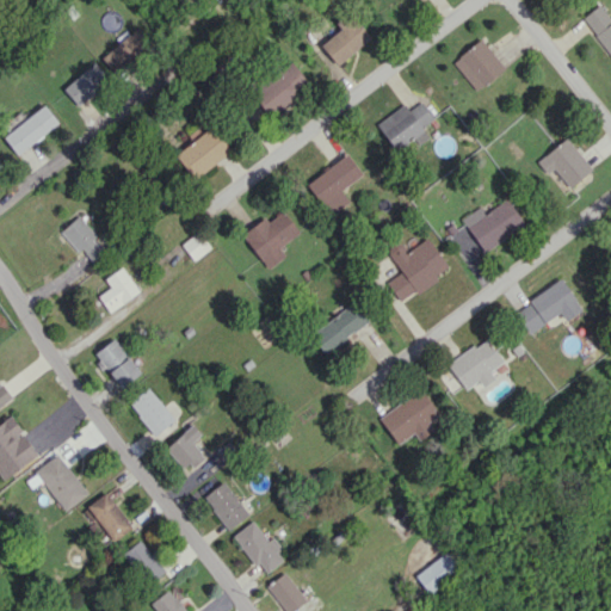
[(610,20),(599,4),(582,17),(610,55),(610,20)]
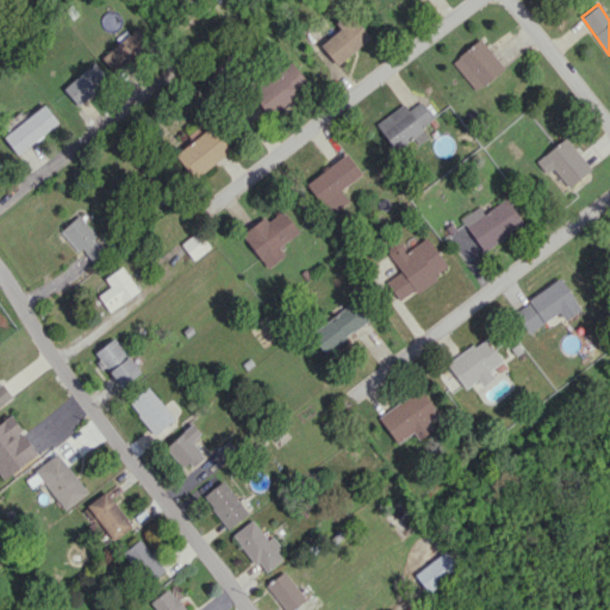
[(334,63),(369,41),(350,11),(335,20),(341,30),(321,43),(334,63)]
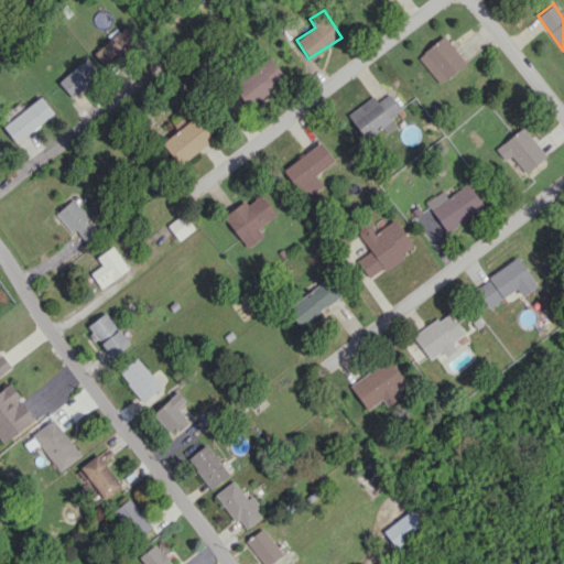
[(94,52),(105,67),(138,41),(128,26),(94,52)]
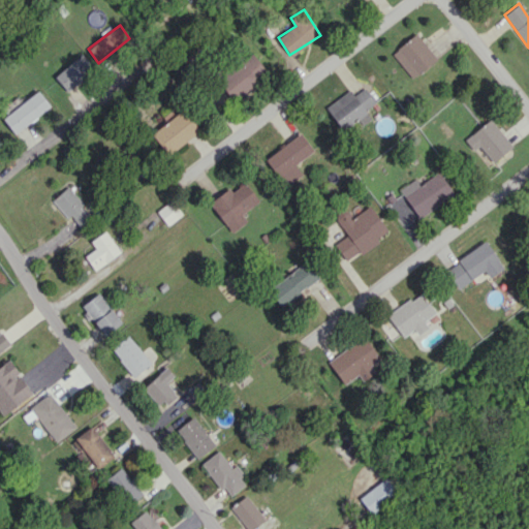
[(412,79),(436,58),(415,33),(392,53),(412,79)]
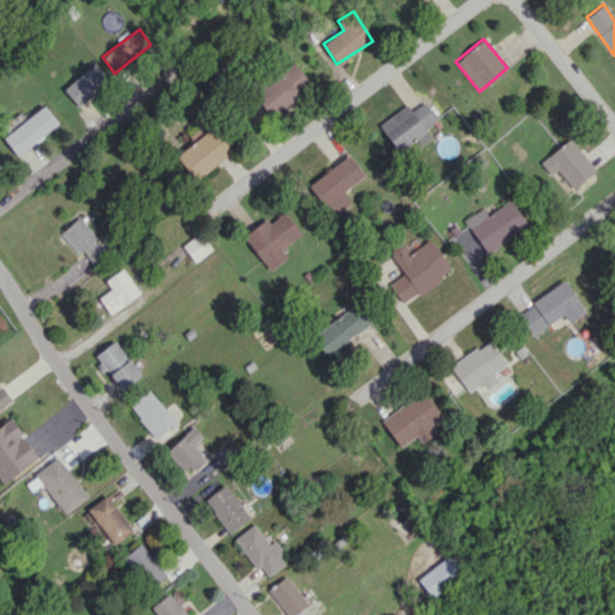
[(252,88),(267,113),(310,87),(296,61),(252,88)]
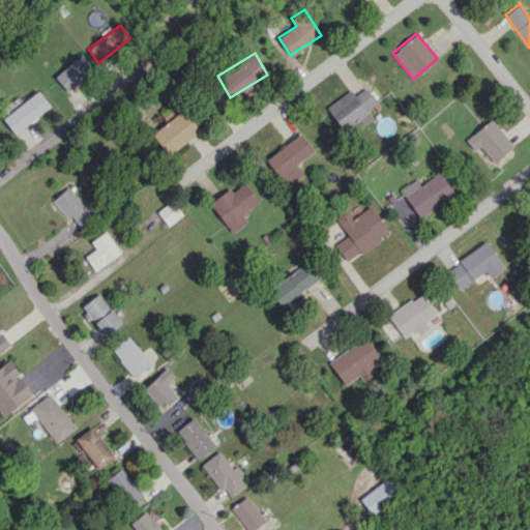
[(55,76),(66,91),(94,70),(83,55),(55,76)]
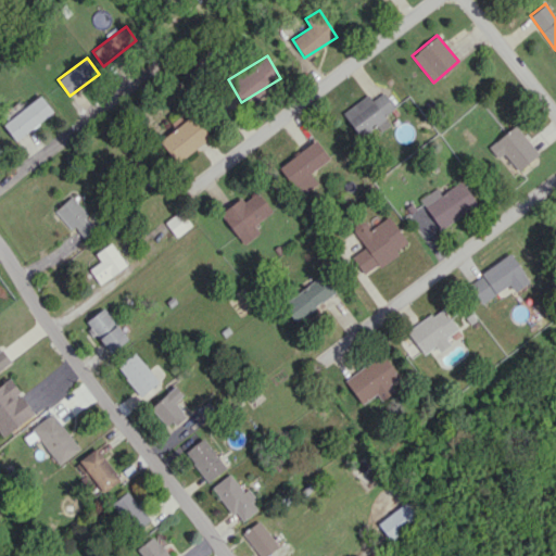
[(342,112),(362,139),(387,121),(383,115),(394,108),(383,91),(371,100),(368,93),(342,112)]
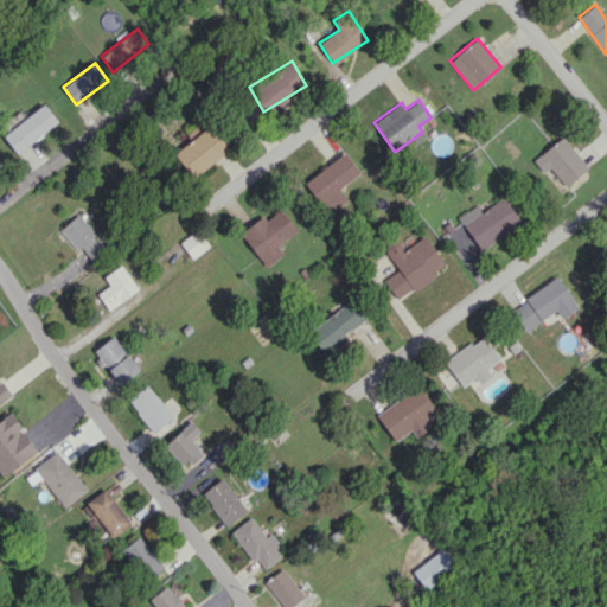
[(2,132),(14,152),(58,125),(46,106),(2,132)]
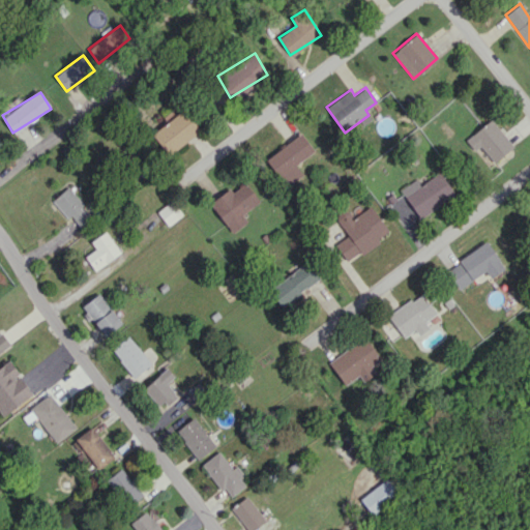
[(201,130),(184,109),(152,133),(168,155),(201,130)]
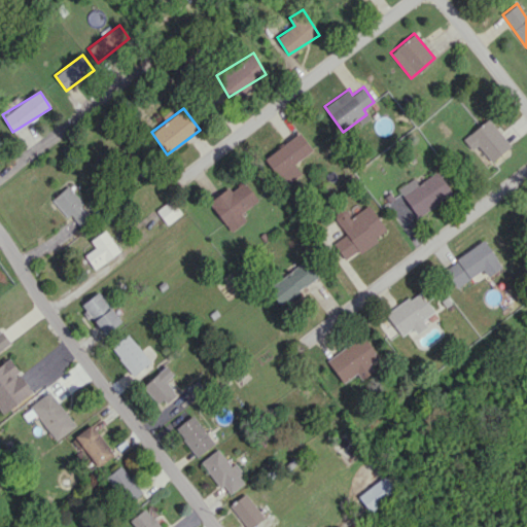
[(472,149),(477,146),(491,162),(511,144),(487,118),(463,139),(472,149)]
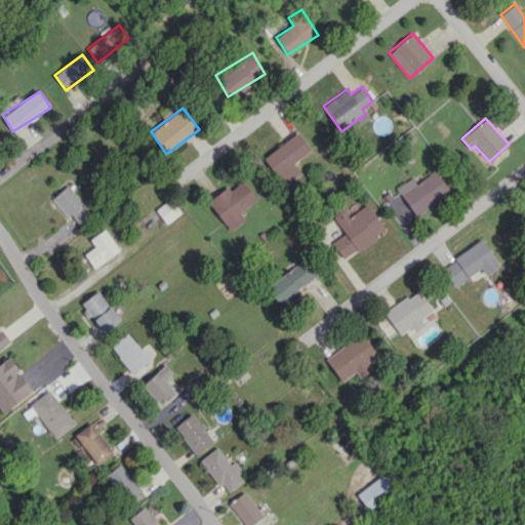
[(311,151),(299,133),(264,156),(281,185),(299,173),(292,162),(311,151)]
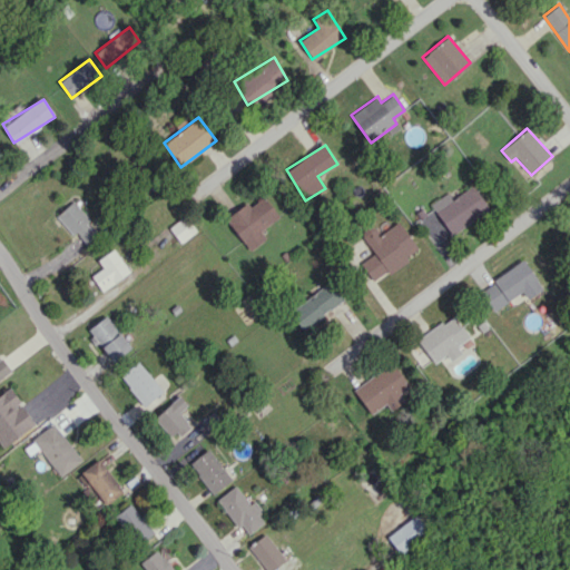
[(452,198),(448,192),(430,204),(451,235),(489,209),(472,185),(452,198)]
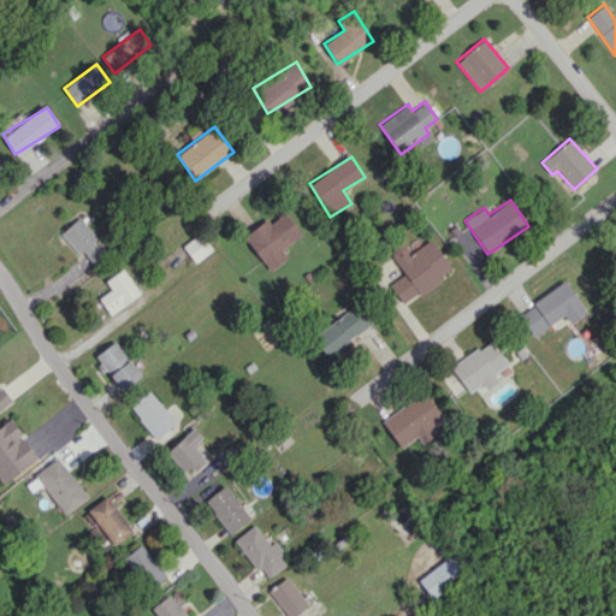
[(282,249),(302,234),(285,212),(271,223),(267,218),(243,236),(270,271),(288,256),(282,249)]
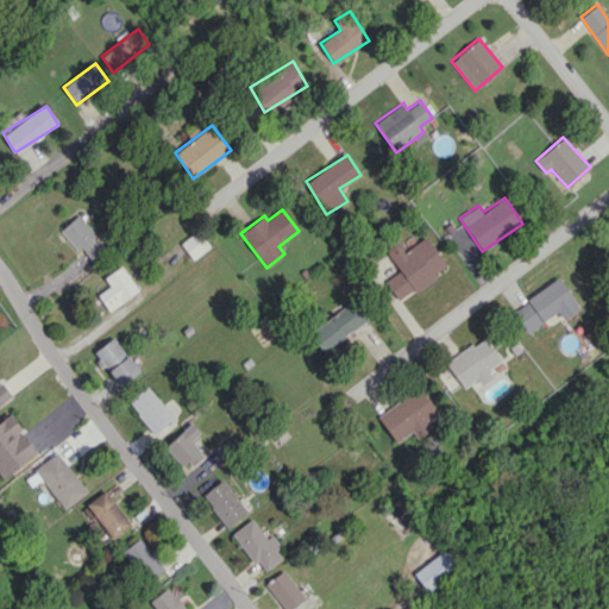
[(81,248),(94,262),(106,251),(92,237),(95,233),(77,214),(60,231),(77,250),(81,248)]
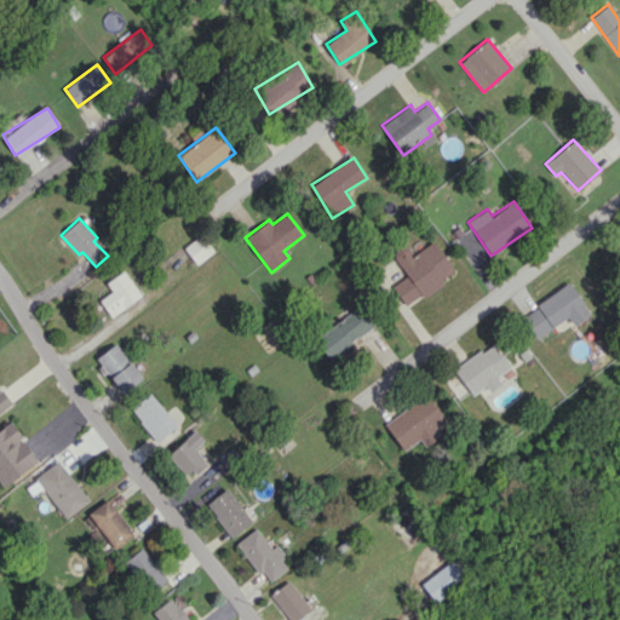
[(213,251),(201,235),(184,247),(196,264),(213,251)]
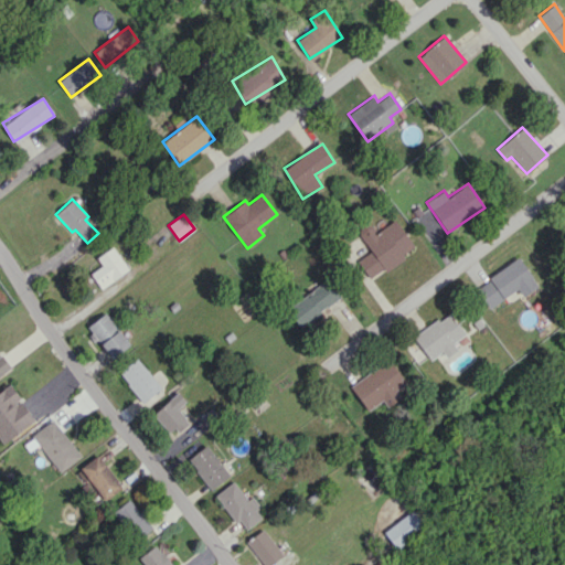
[(370,279),(405,257),(403,253),(413,247),(395,220),(375,232),(369,222),(356,230),(371,252),(358,259),(370,279)]
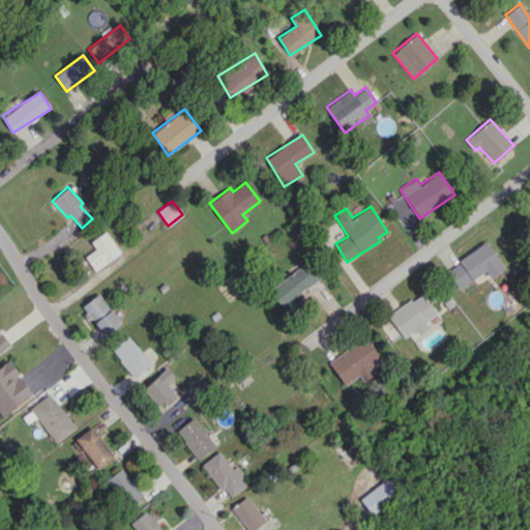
[(85,256),(93,270),(120,254),(107,231),(90,240),(95,249),(85,256)]
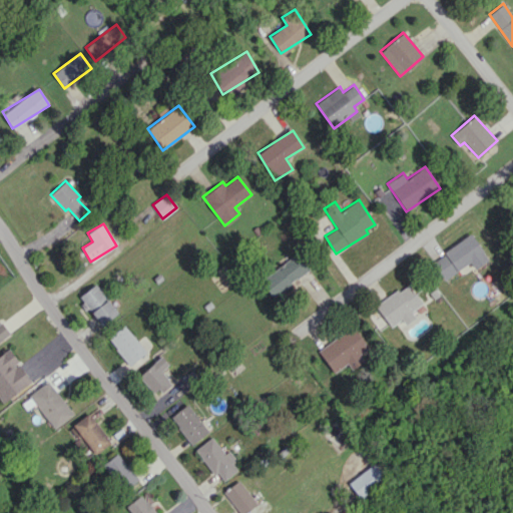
[(443,280),(470,262),(474,270),(488,260),(471,233),(431,261),(443,280)]
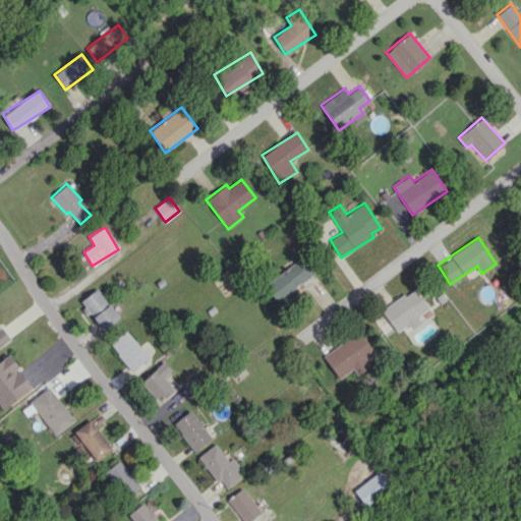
[(274,300),(313,276),(303,258),(263,283),(274,300)]
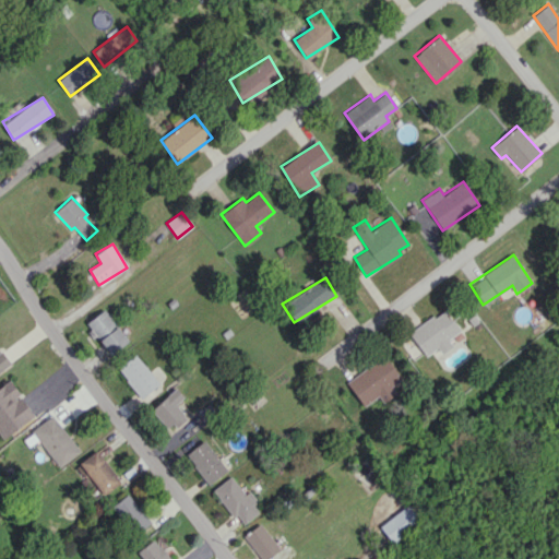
[(408,332),(425,356),(438,347),(441,354),(452,346),(447,339),(460,330),(443,308),(408,332)]
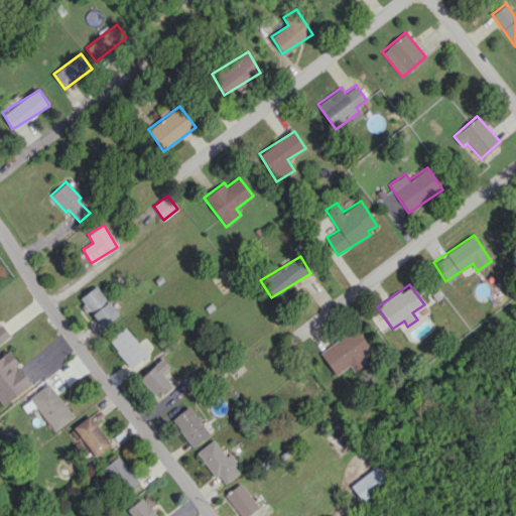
[(103,327),(119,313),(96,285),(80,298),(103,327)]
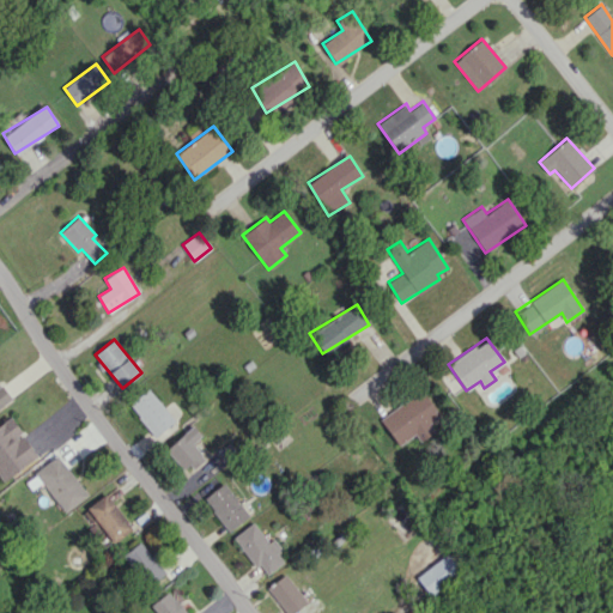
[(0,407),(12,398),(1,383),(0,383),(0,407)]
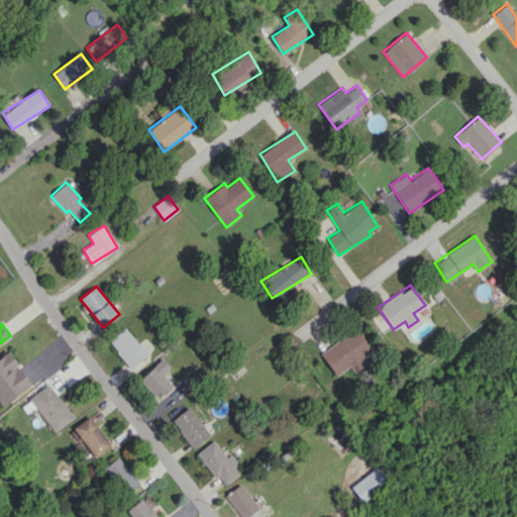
[(146,356),(126,327),(109,340),(129,369),(146,356)]
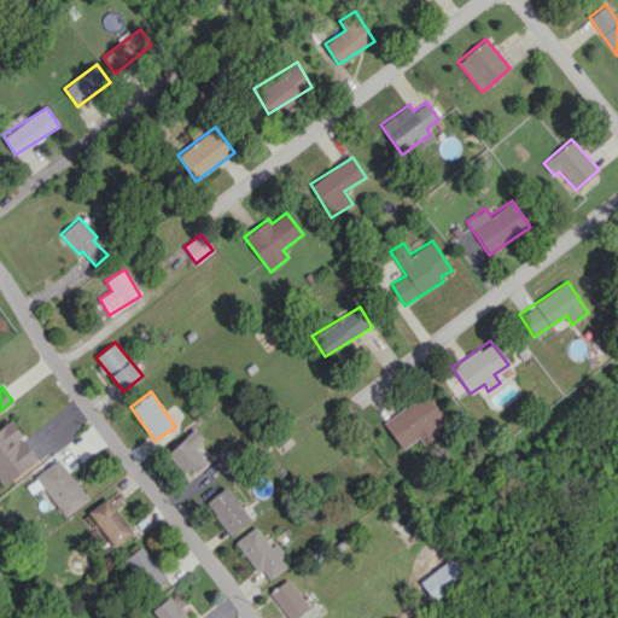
[(443,418),(424,391),(383,423),(402,449),(443,418)]
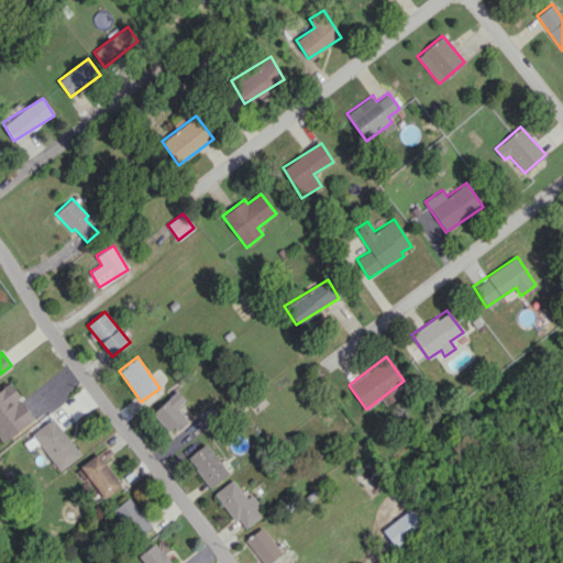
[(0,389),(0,439),(2,443),(35,418),(9,383),(0,389)]
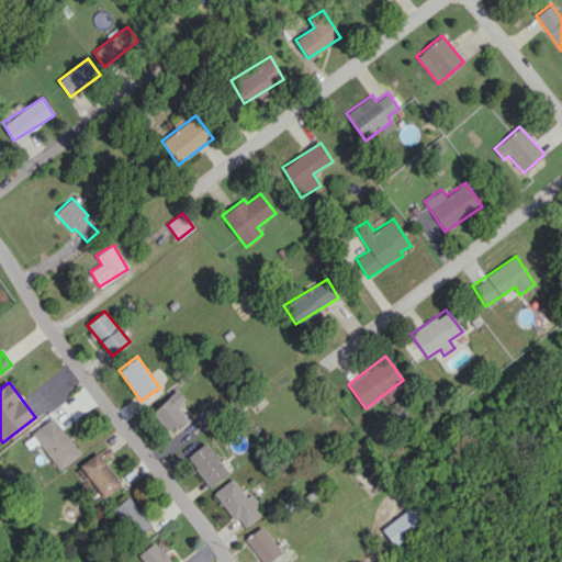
[(184,398),(177,390),(152,412),(170,433),(187,418),(177,406),(184,398)]
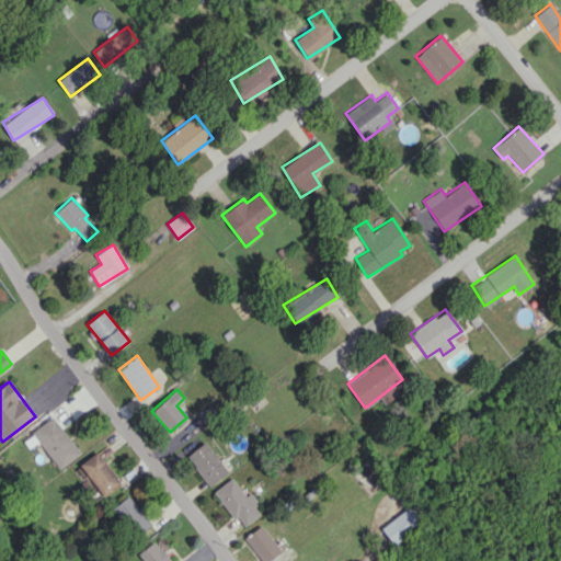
[(56,469),(79,455),(56,416),(33,430),(56,469)]
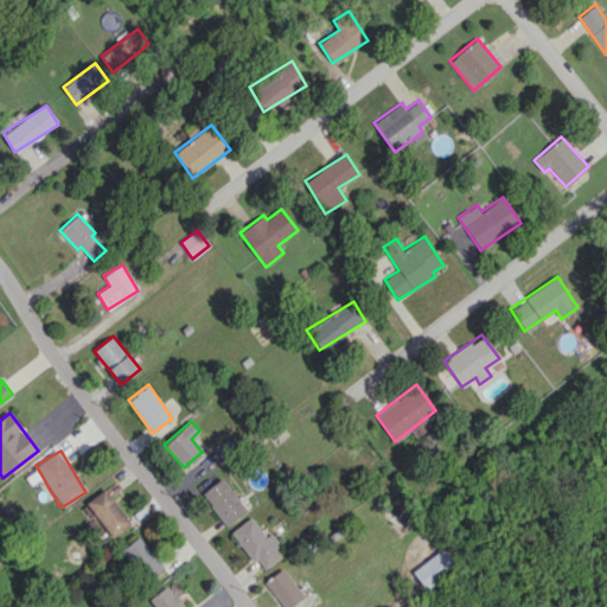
[(228,526),(247,510),(221,478),(202,493),(228,526)]
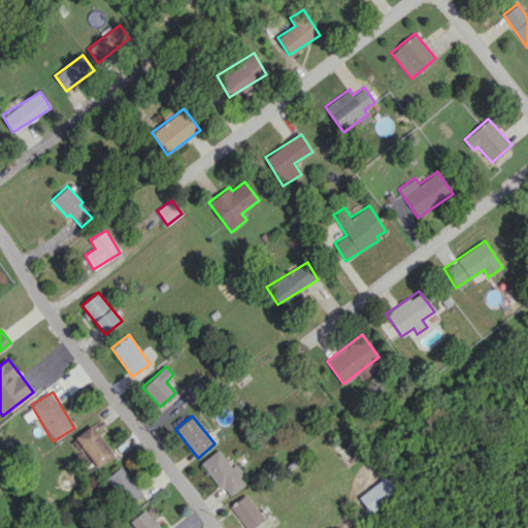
[(113,455),(92,425),(73,437),(95,468),(113,455)]
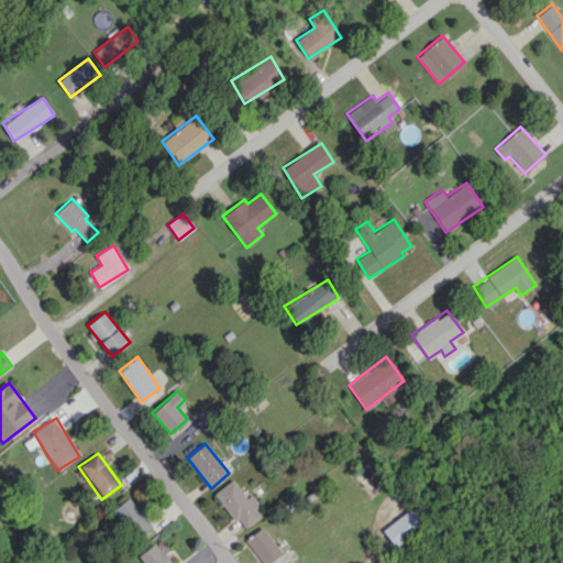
[(263,515),(246,488),(241,492),(234,479),(216,490),(241,529),(263,515)]
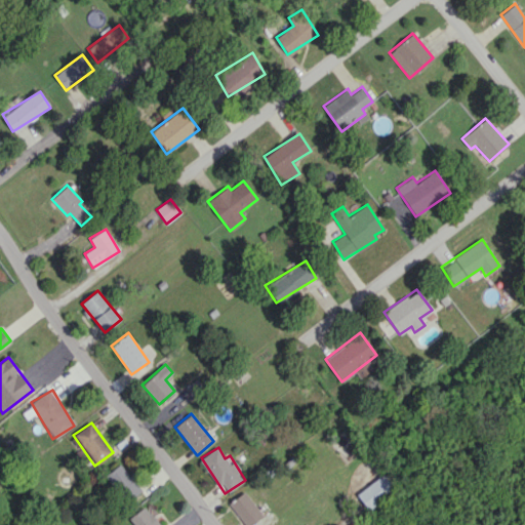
[(142,489),(119,463),(105,477),(127,502),(142,489)]
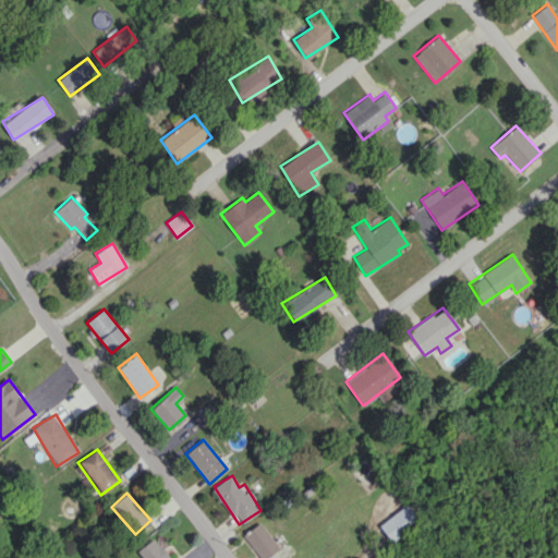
[(378,526),(391,542),(419,519),(405,504),(378,526)]
